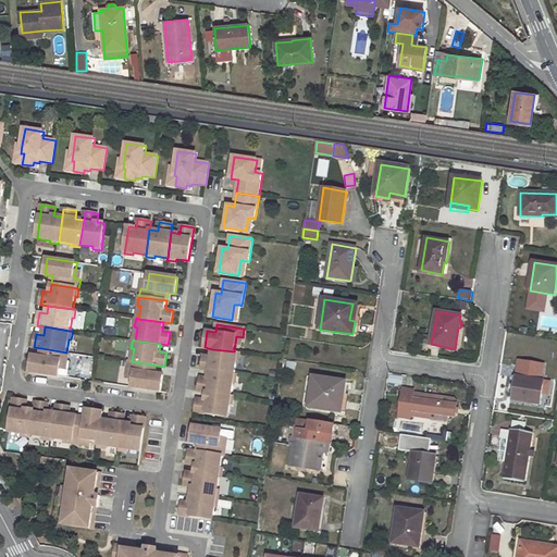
[(33,355),(29,372),(59,376),(61,369),(62,360),(67,361),(70,353),(66,353),(41,348),(40,357),(33,355)]
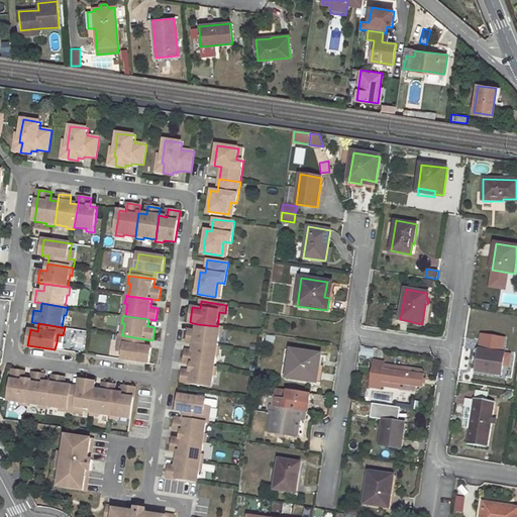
[(196,331),(189,330),(187,342),(194,343),(217,347),(219,335),(221,335),(223,327),(217,326),(197,324),(196,331)]
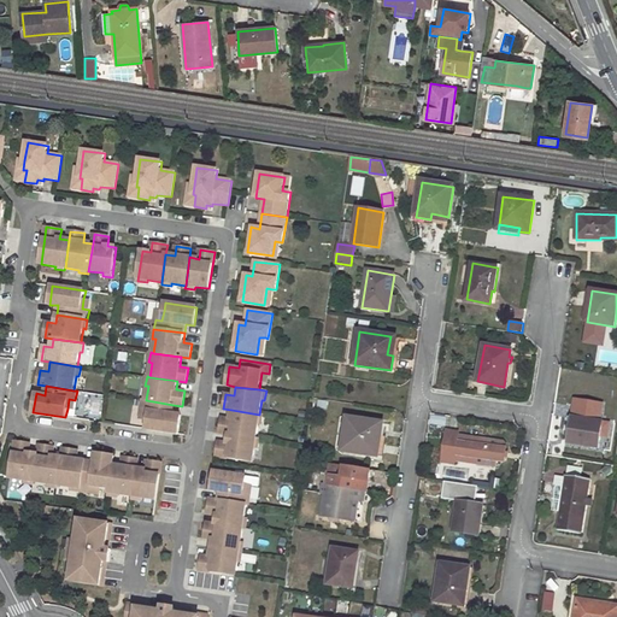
[(589,394),(581,393),(579,405),(588,406),(589,394)]
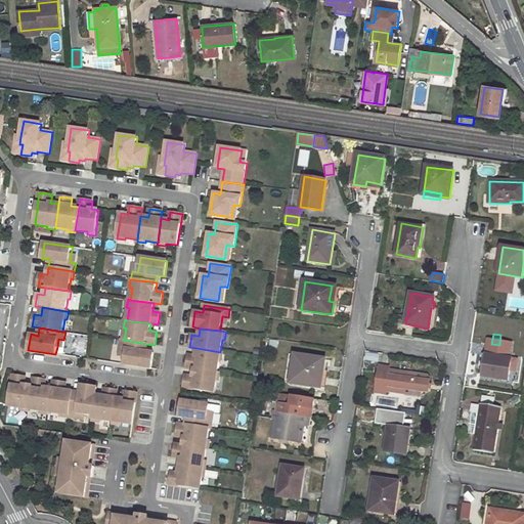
[(146,351),(147,344),(124,340),(122,340),(120,348),(126,349),(125,356),(124,363),(151,368),(154,352),(146,351)]
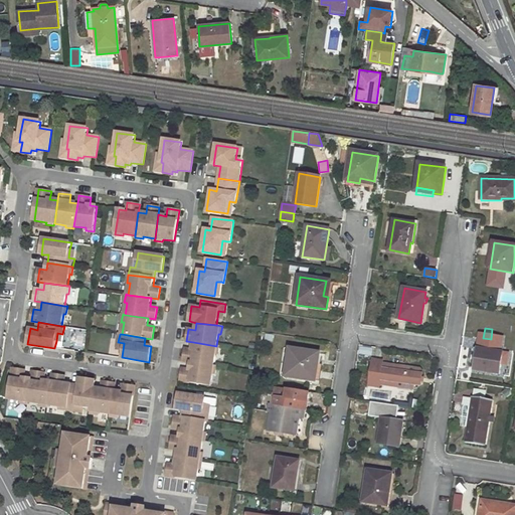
[(192,350),(185,349),(183,361),(190,362),(213,365),(215,354),(217,354),(219,346),(216,346),(193,342),(192,350)]
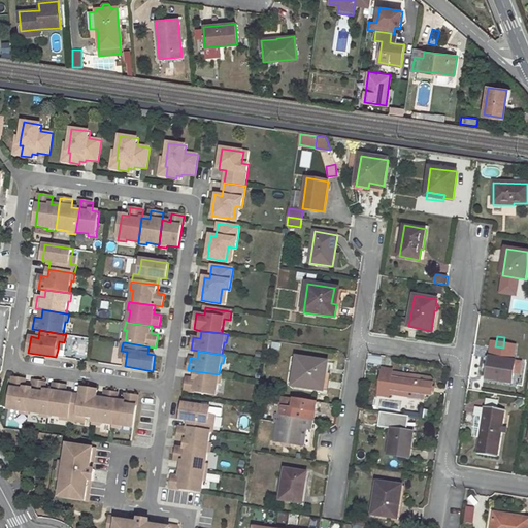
[(490,357),(486,378),(513,384),(517,362),(490,357)]
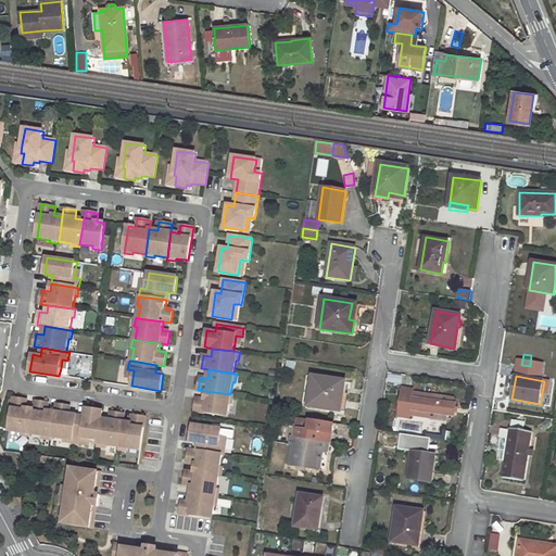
[(314,377),(310,406),(341,412),(345,382),(314,377)]
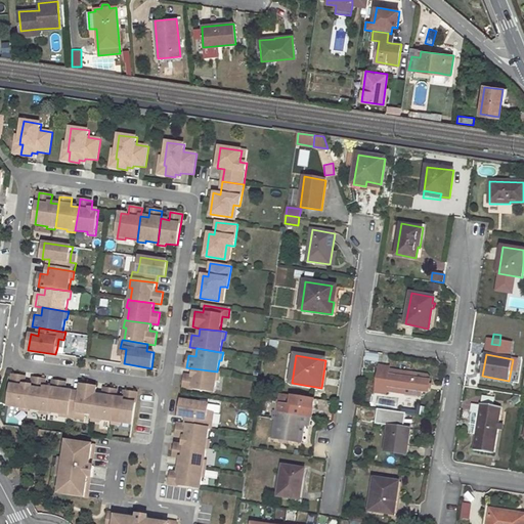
[(390,369),(390,367),(381,365),(377,392),(387,394),(387,391),(421,396),(422,390),(428,391),(429,381),(423,381),(424,375),(390,369)]
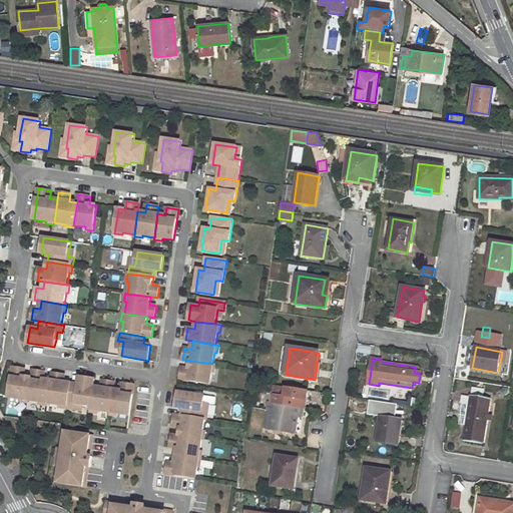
[(188,368),(181,367),(179,380),(209,384),(211,372),(213,373),(215,365),(212,364),(189,361),(188,368)]
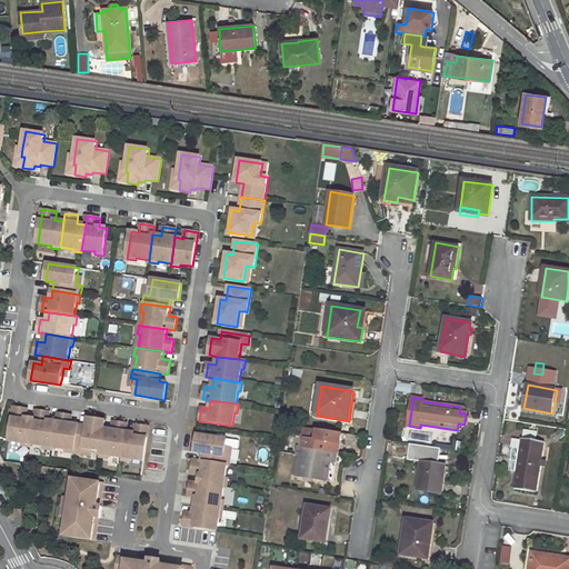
[(28,409),(15,407),(10,440),(22,442),(22,446),(31,447),(31,443),(36,418),(27,417),(28,409)]
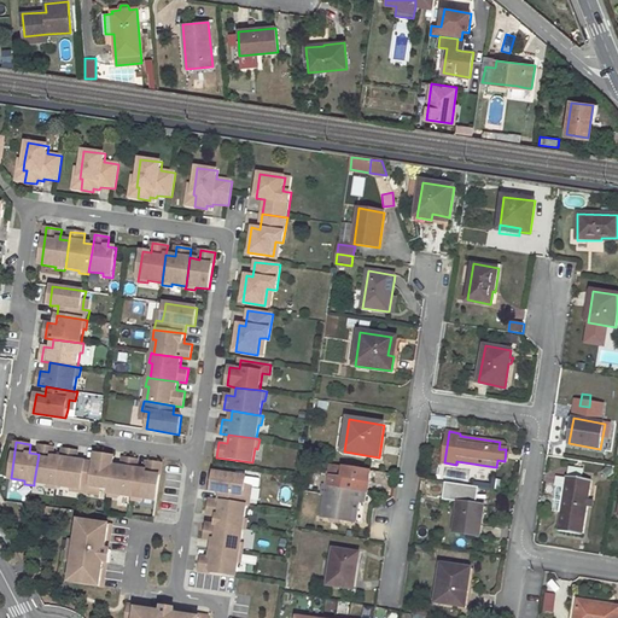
[(39,454),(34,482),(48,484),(48,487),(58,489),(58,485),(62,458),(53,456),(54,448),(40,445),(39,454)]
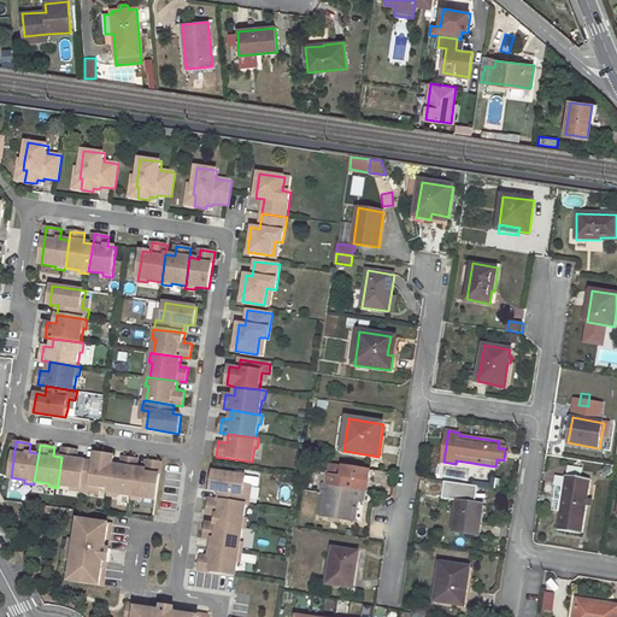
[(62,457),(58,485),(72,487),(71,489),(81,491),(86,460),(77,459),(78,451),(64,448),(62,457)]
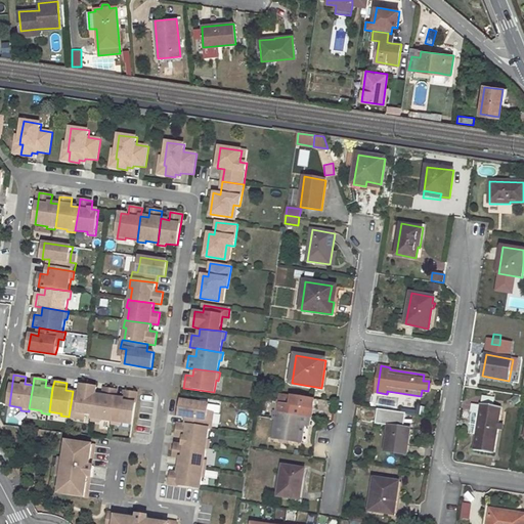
[(80,392),(73,391),(69,417),(77,419),(78,412),(85,413),(93,415),(96,395),(97,387),(82,385),(80,392)]
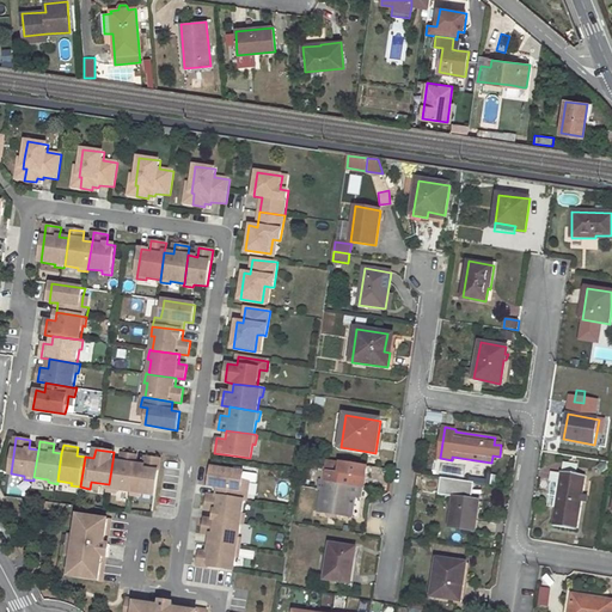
[(121,463),(112,461),(109,484),(108,491),(117,493),(117,490),(132,491),(135,464),(138,456),(122,453),(121,463)]
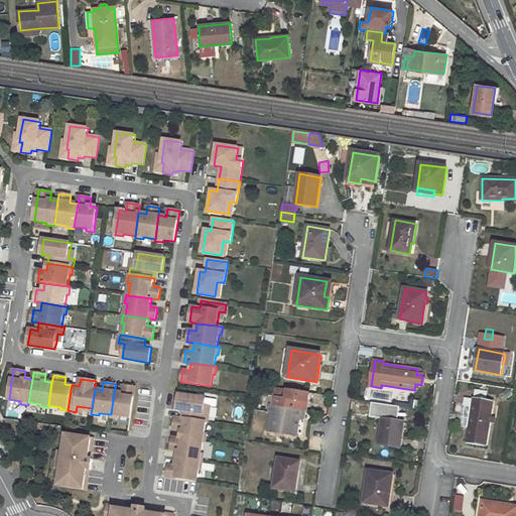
[(122,393),(114,391),(111,414),(111,417),(119,418),(119,415),(131,417),(135,387),(123,385),(122,393)]
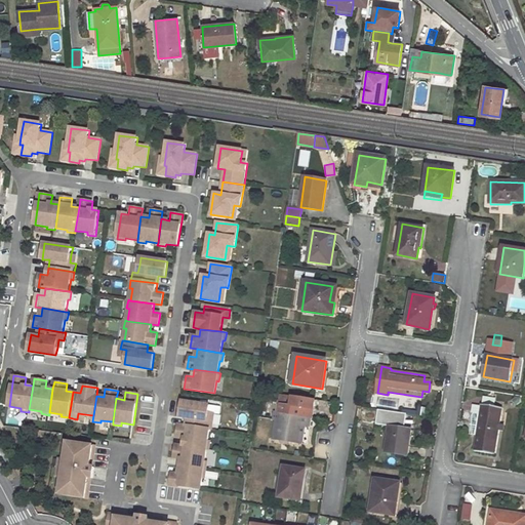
[(313,409),(315,400),(293,396),(293,398),(282,396),(281,402),(282,403),(281,413),(303,416),(307,417),(310,417),(311,409),(313,409)]
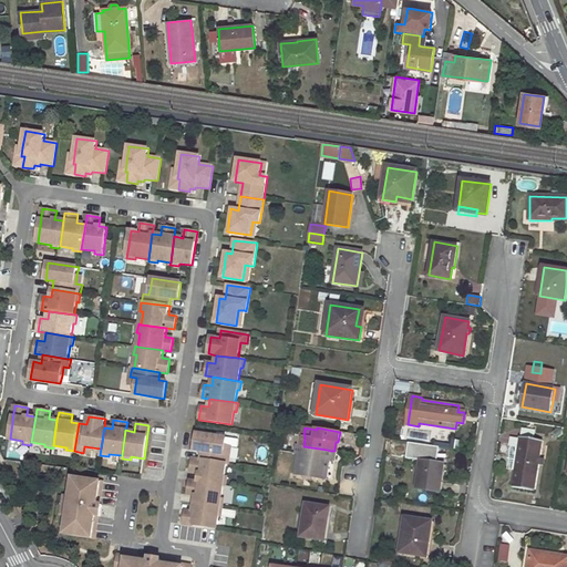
[(202,451),(200,460),(226,463),(228,464),(229,455),(224,454),(225,446),(226,437),(196,433),(194,450),(202,451)]
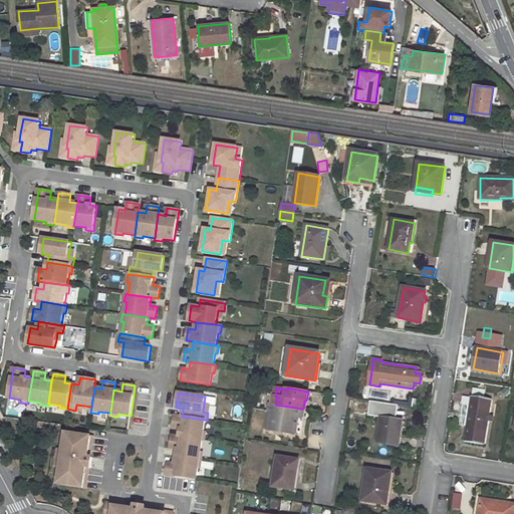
[(471,396),(464,441),(486,445),(493,400),(471,396)]
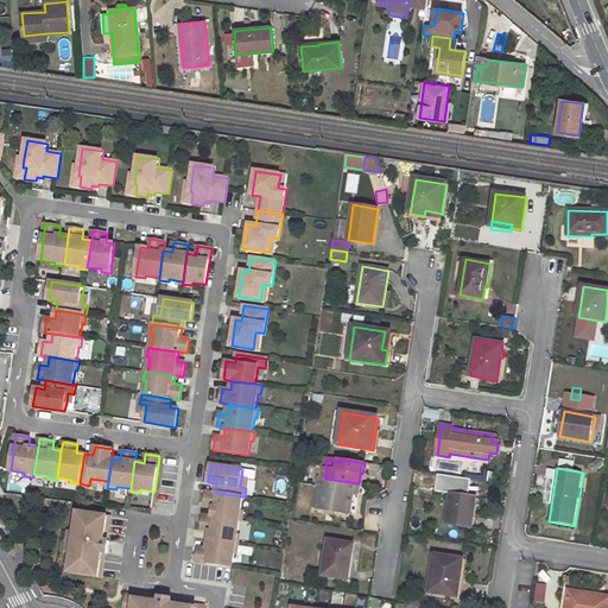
[(468,492),(469,476),(436,475),(436,491),(468,492)]
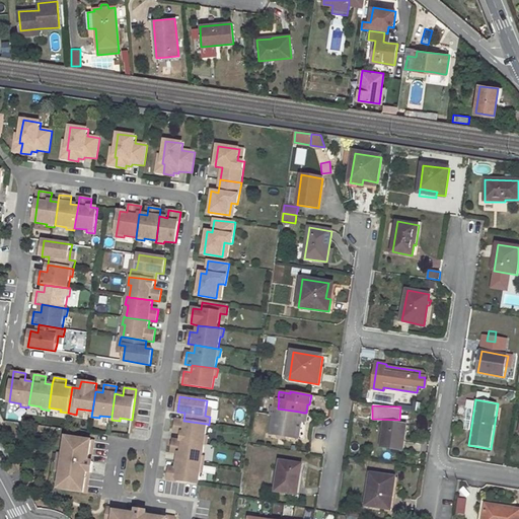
[(295,439),(299,412),(278,409),(275,408),(273,408),(271,416),(274,416),(276,416),(273,435),(295,439)]
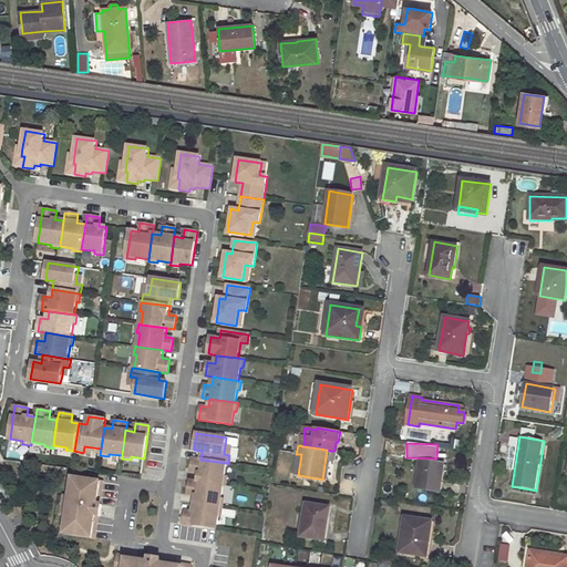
[(327,480),(331,451),(327,450),(322,480),(327,480)]
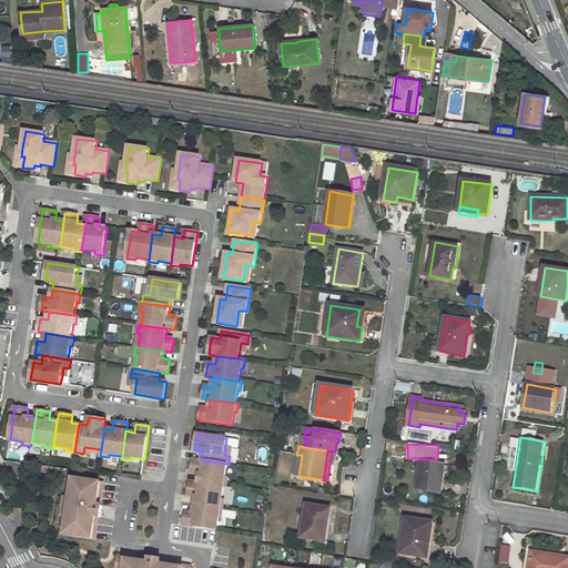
[(199,474),(198,482),(223,486),(225,486),(227,477),(225,477),(226,464),(201,460),(193,459),(191,473),(199,474)]
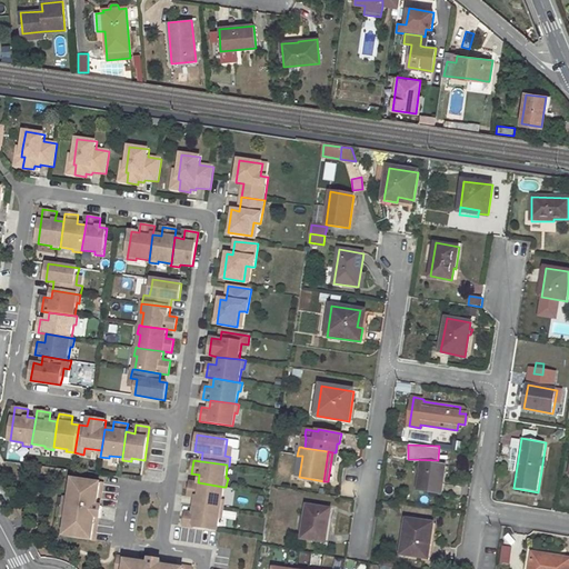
[(422,463),(418,491),(441,493),(446,467),(422,463)]
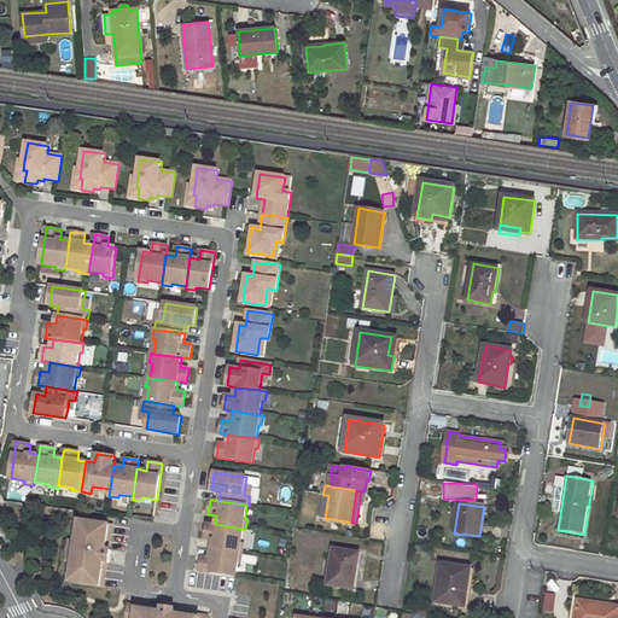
[(301,511),(297,524),(304,526),(308,513),(301,511)]
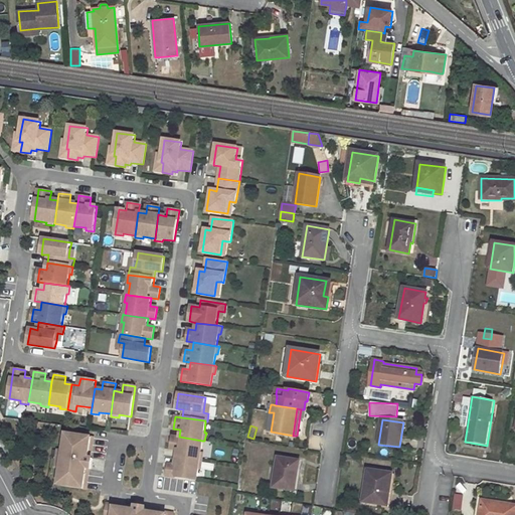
[(61,468),(58,485),(86,489),(89,468),(91,469),(93,459),(91,458),(94,438),(66,434),(63,451),(61,468)]
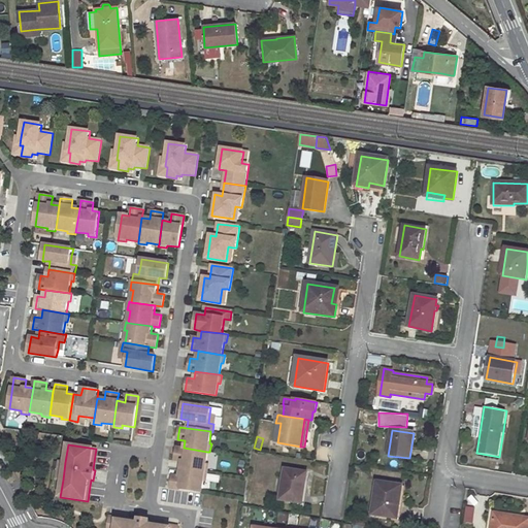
[(182,461),(180,468),(206,472),(208,464),(206,464),(207,452),(184,448),(176,447),(174,460),(182,461)]
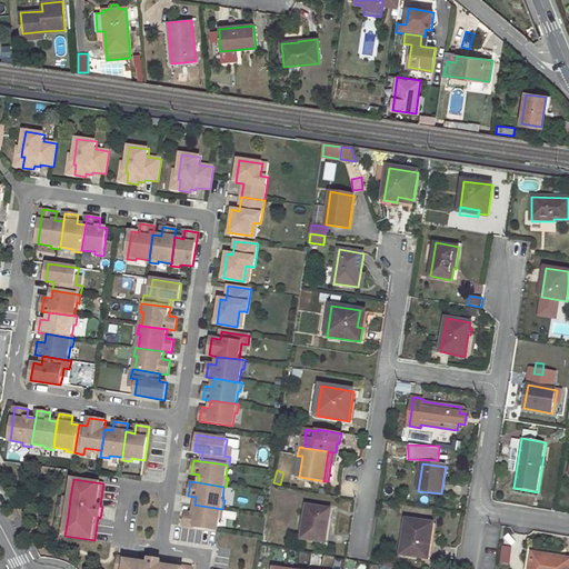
[(186,511),(183,526),(218,530),(219,517),(221,518),(222,509),(195,505),(193,513),(186,511)]
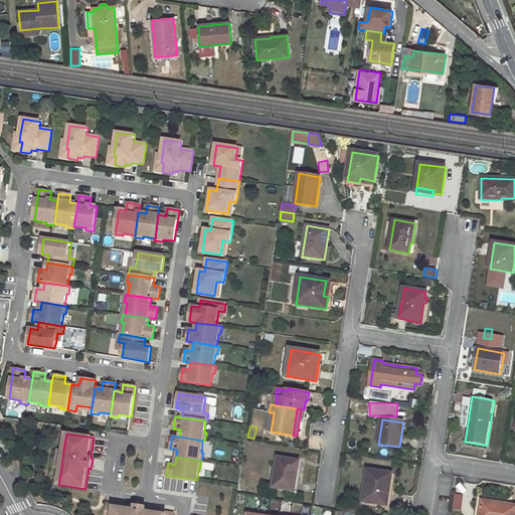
[(278,459),(274,487),(295,491),(300,462),(278,459)]
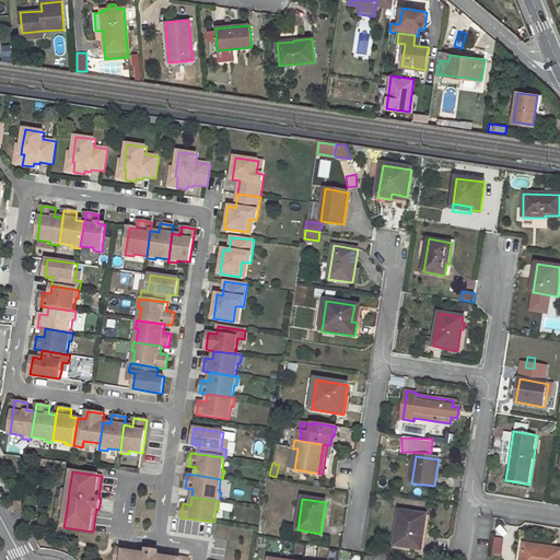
[(400,512),(396,546),(420,549),(421,537),(423,538),(428,515),(400,512)]
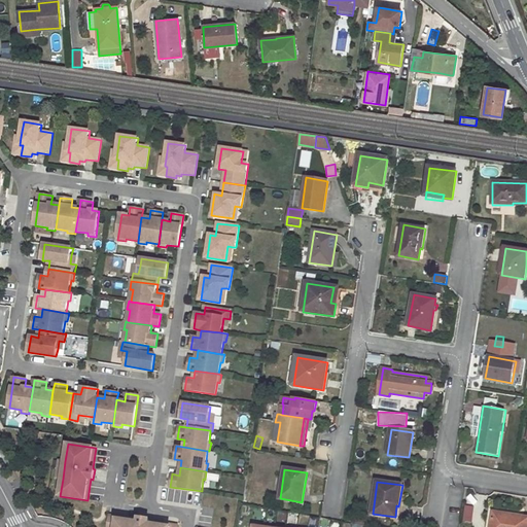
[(470,523),(473,505),(464,504),(462,522),(470,523)]
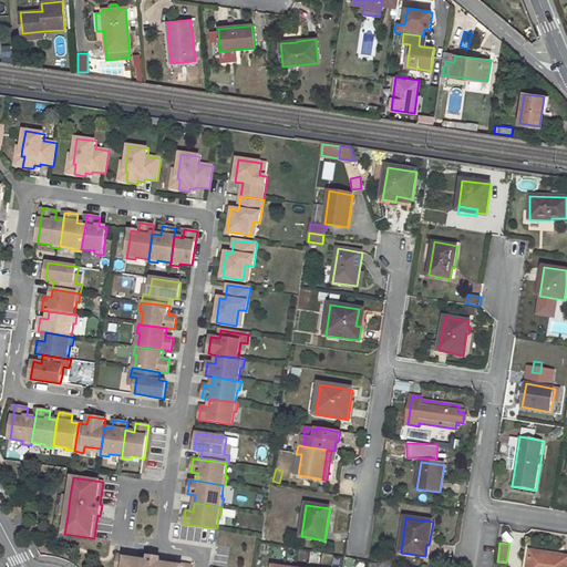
[(532,553),(529,566),(566,566),(566,557),(549,554),(549,556),(532,553)]
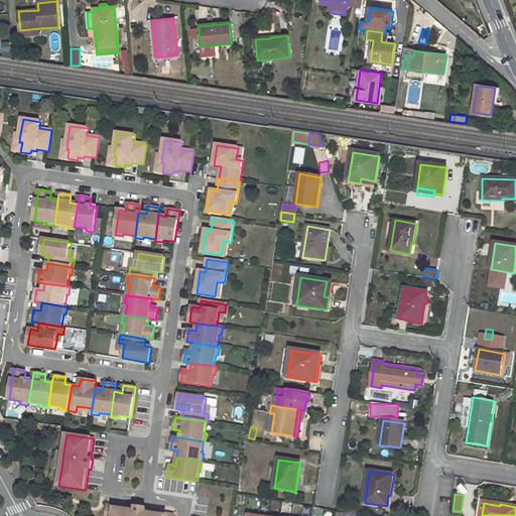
[(135,509),(107,505),(105,515),(173,515),(173,514),(146,510),(146,508),(136,507),(135,509)]
